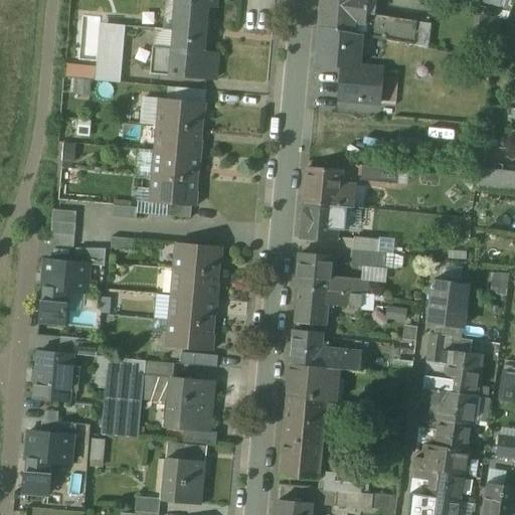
[(215,0),(176,0),(174,30),(202,33),(204,7),(215,8),(215,0)]
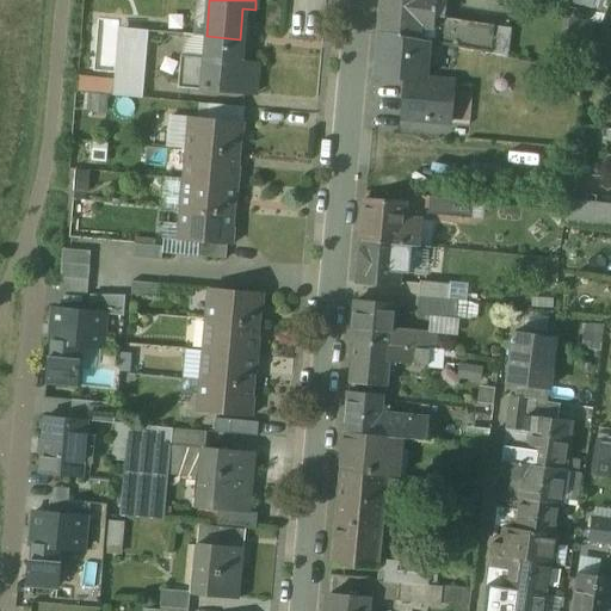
[(436,0),(383,0),(381,32),(427,42),(439,44),(439,31),(433,30),(436,0)]
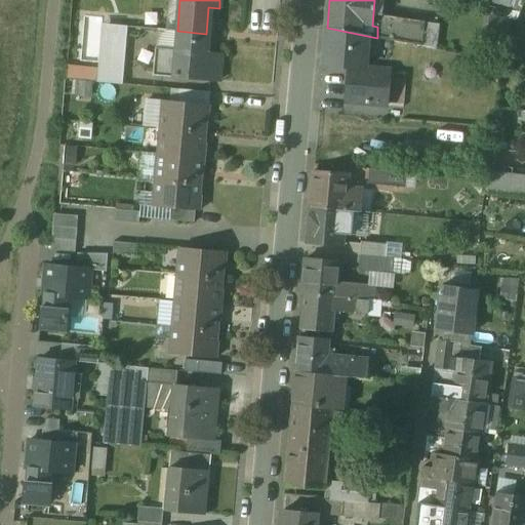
[(409,24),(380,19),(378,38),(406,44),(409,24)]
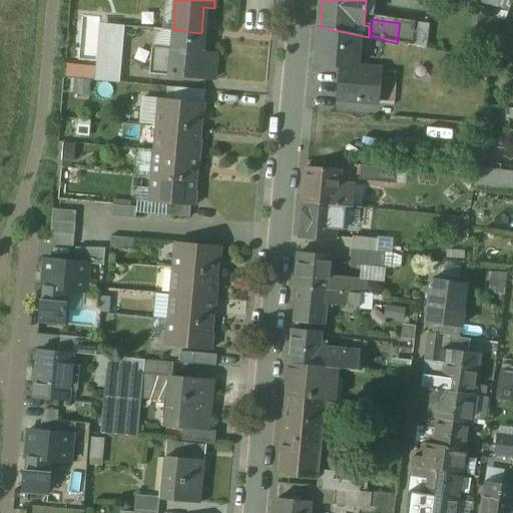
[(123,26),(115,25),(113,43),(122,44),(123,26)]
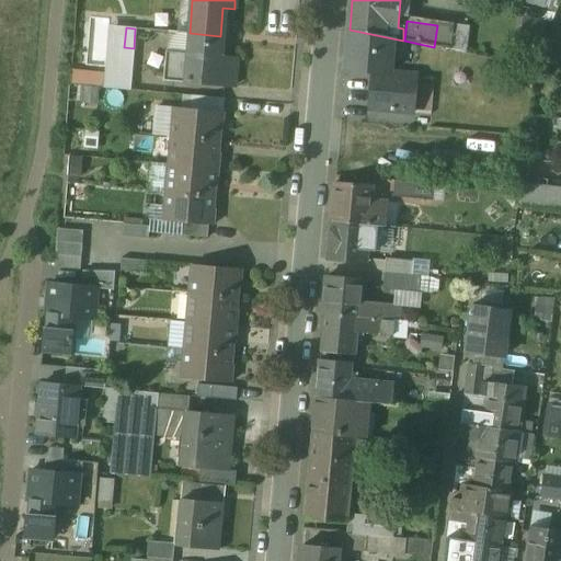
[(350,30),(348,30),(345,70),(373,72),(389,73),(392,38),(350,30)]
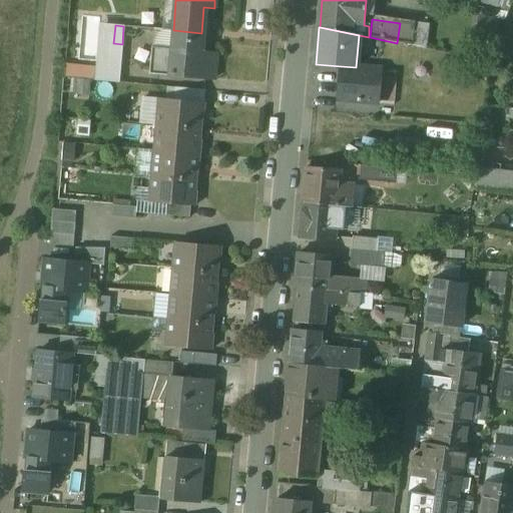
[(201,33),(173,30),(171,49),(151,47),(148,74),(212,80),(215,53),(199,52),(201,33)]
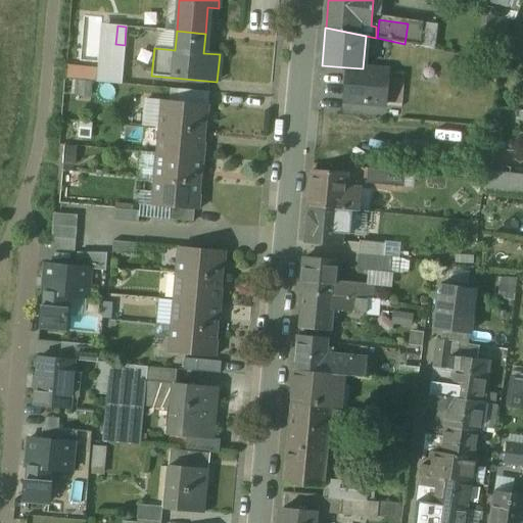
[(115,44),(99,43),(96,82),(121,85),(125,45),(115,44)]
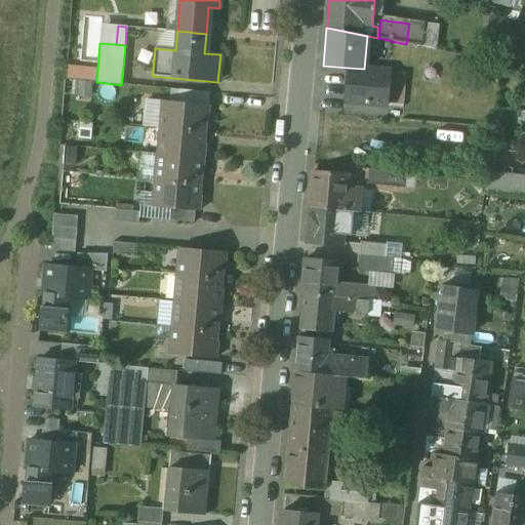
[(364,69),(349,68),(346,103),(386,107),(389,71),(364,69)]
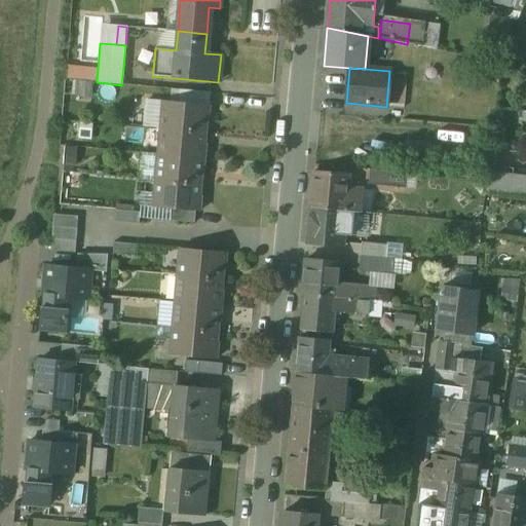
[(209,106),(163,102),(160,128),(204,133),(205,121),(208,121),(209,106)]
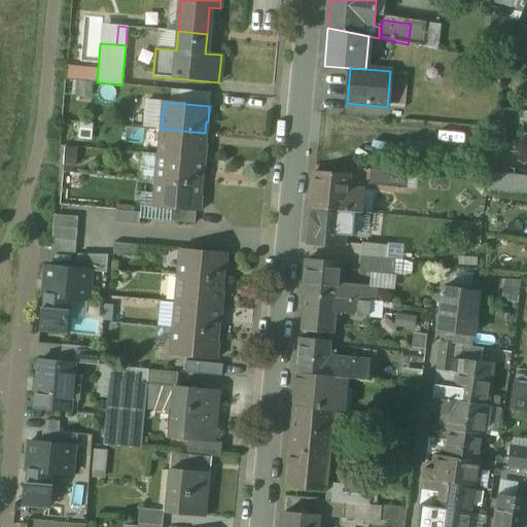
[(205,133),(161,129),(159,154),(205,159),(206,144),(204,144),(205,133)]
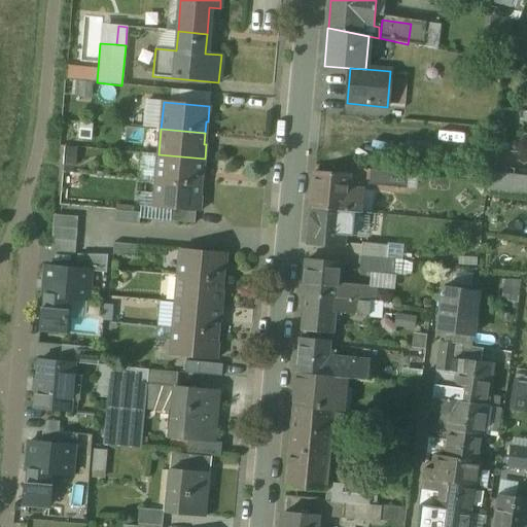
[(205,159),(159,154),(156,181),(200,185),(201,174),(203,174),(205,159)]
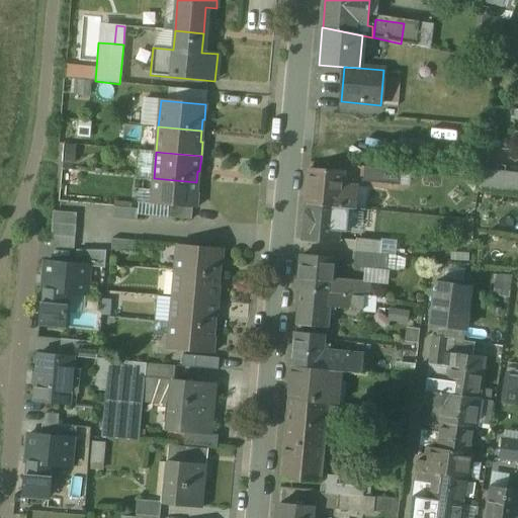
[(400,171),(363,168),(362,182),(399,186),(400,171)]
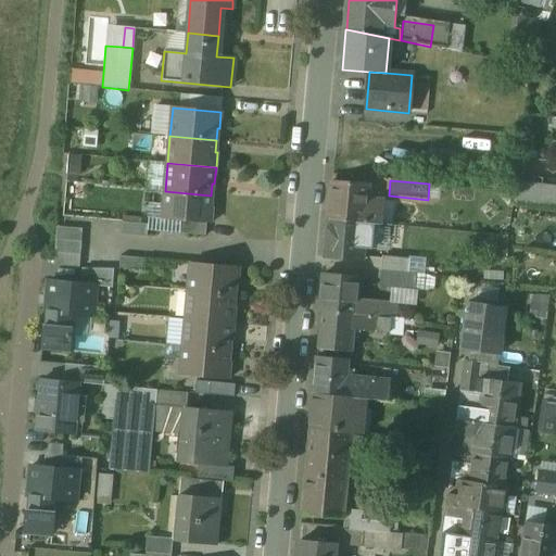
[(368,186),(331,181),(327,220),(374,225),(380,226),(382,202),(366,201),(368,186)]
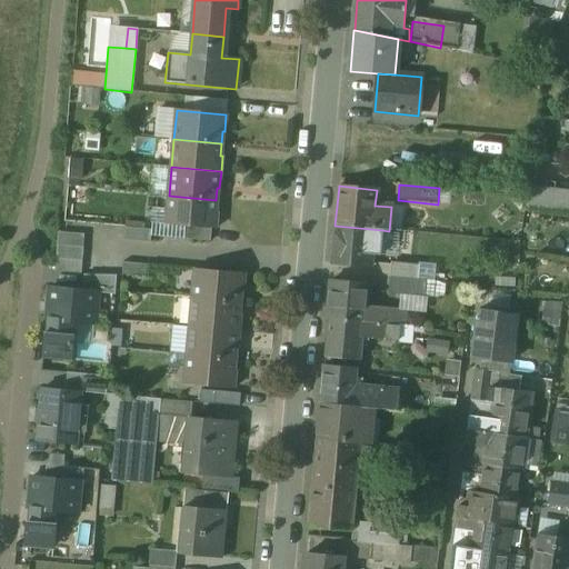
[(568,191),(528,187),(525,209),(568,215),(568,191)]
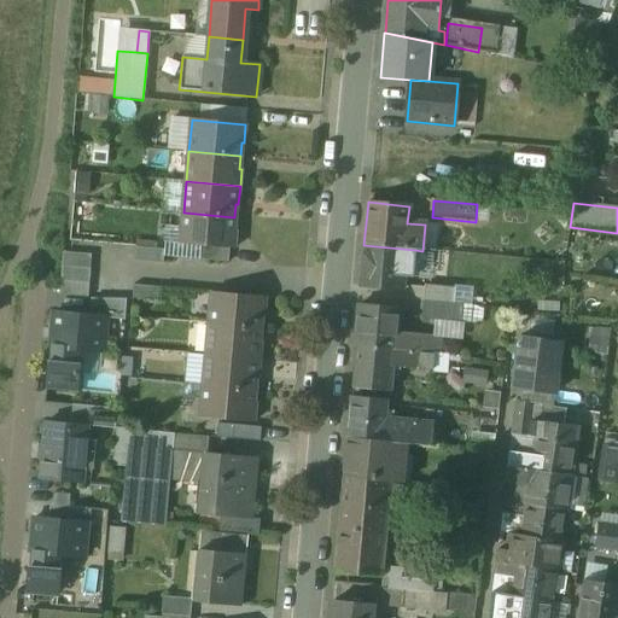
[(234,217),(184,213),(180,244),(200,246),(229,249),(234,249),(235,231),(233,231),(234,217)]
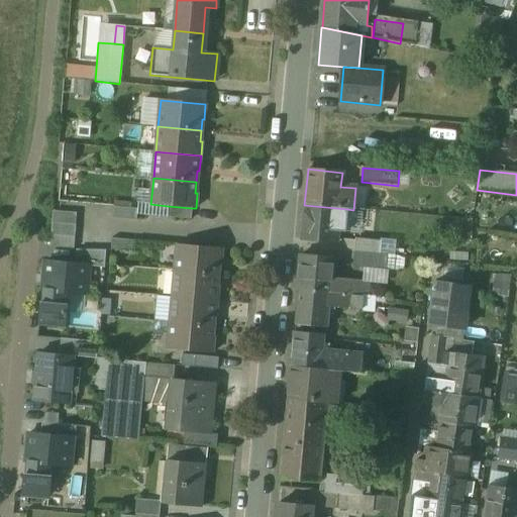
[(347,209),(304,205),(301,240),(335,243),(337,232),(345,232),(347,209)]
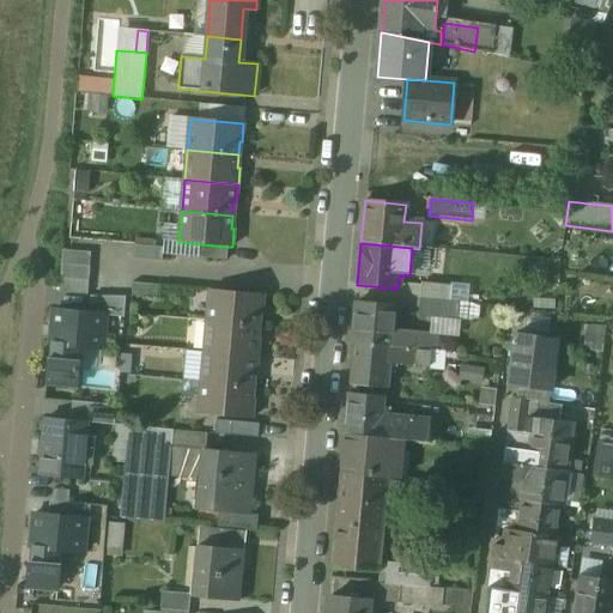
[(228,247),(199,244),(198,258),(226,261),(228,247)]
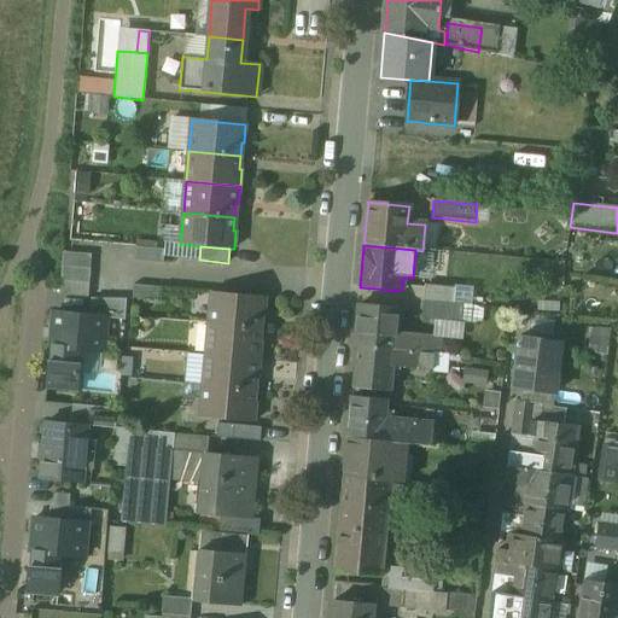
[(164,250),(135,248),(134,261),(163,263),(164,250)]
